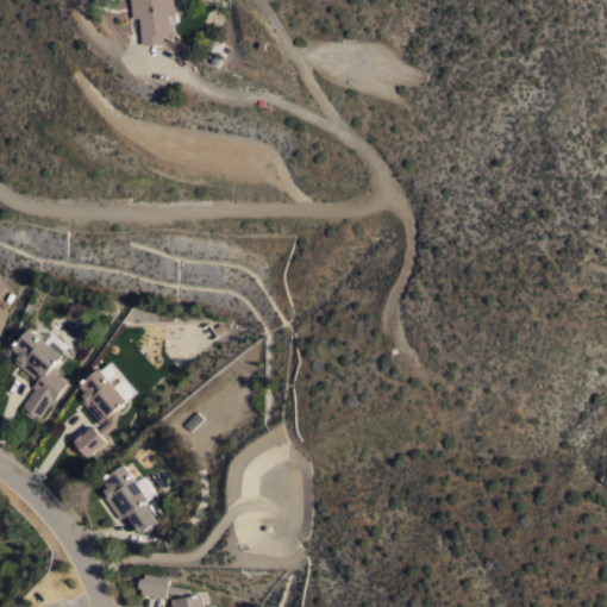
[(131,0),(174,0),(176,17),(169,17),(170,35),(163,36),(164,44),(142,45),(141,19),(133,19),(131,0)]
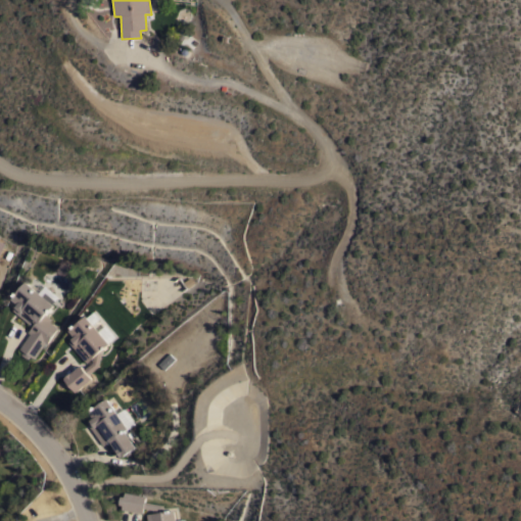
[(42,293),(52,301),(50,304),(51,305),(58,312),(54,318),(58,321),(53,327),(55,329),(44,344),(42,343),(32,360),(28,357),(26,360),(18,356),(20,352),(16,349),(28,334),(26,333),(31,327),(11,311),(13,309),(12,308),(15,304),(9,299),(25,282),(40,296),(42,293)]
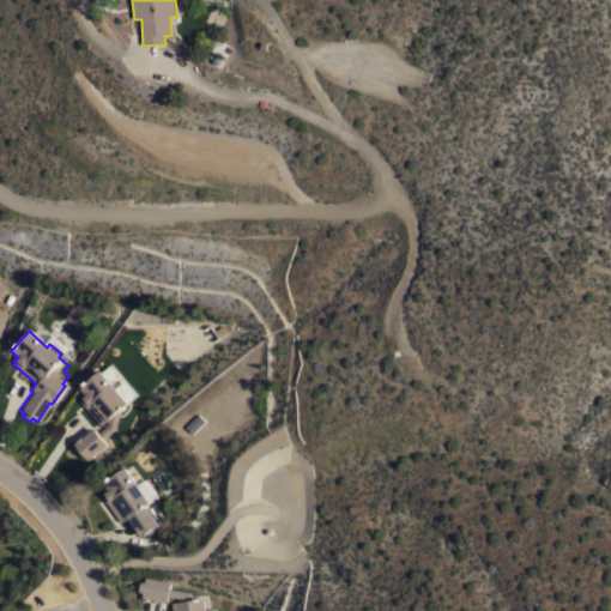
[(103,439),(108,445),(96,454),(96,453),(86,461),(83,458),(80,460),(73,452),(76,449),(73,445),(73,443),(80,437),(80,439),(91,429),(96,434),(106,427),(107,419),(98,427),(78,401),(82,399),(82,398),(84,395),(78,388),(98,371),(126,404),(118,411),(113,430),(103,439)]
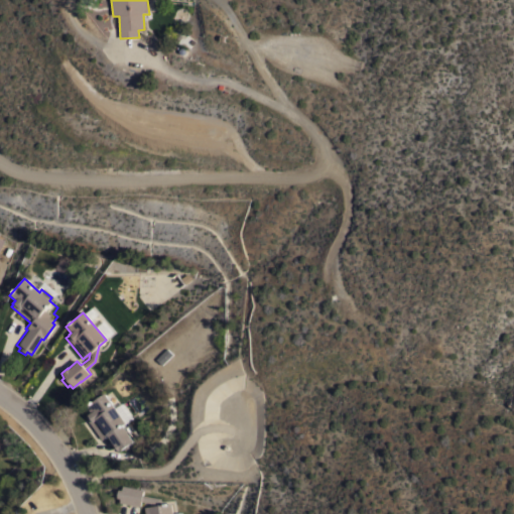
[(165,349),(171,355),(160,366),(154,360),(165,349)]
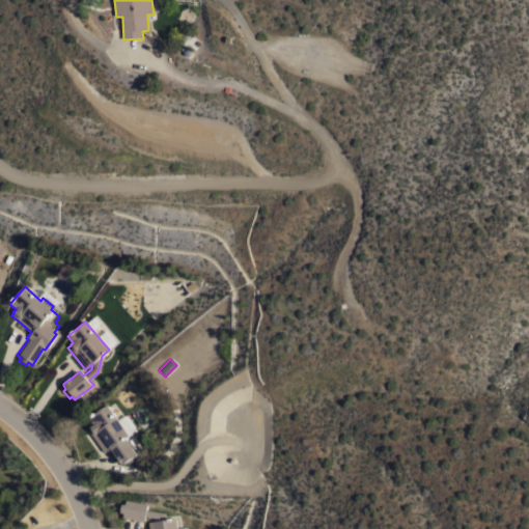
[(128,436),(124,439),(127,441),(129,440),(131,444),(130,445),(135,451),(134,452),(136,454),(132,457),(132,458),(131,460),(132,461),(127,464),(127,463),(126,464),(124,463),(120,465),(119,465),(115,457),(109,449),(103,453),(87,430),(89,428),(89,427),(92,425),(87,418),(107,406),(128,436)]
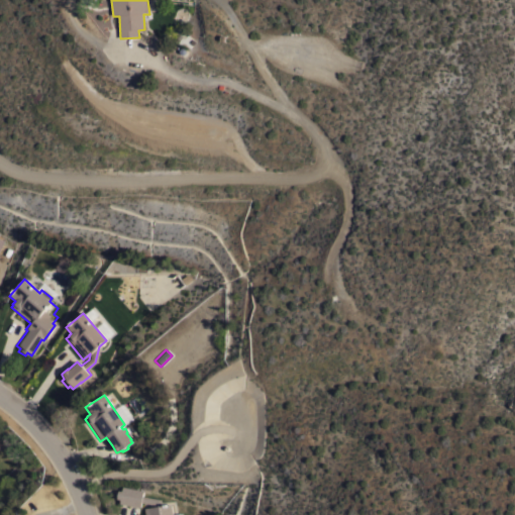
[(160,506),(170,505),(171,514),(143,514),(142,509),(152,508),(152,506),(139,503),(138,509),(118,505),(118,500),(115,500),(117,491),(120,492),(121,487),(141,491),(140,497),(159,500),(160,506)]
